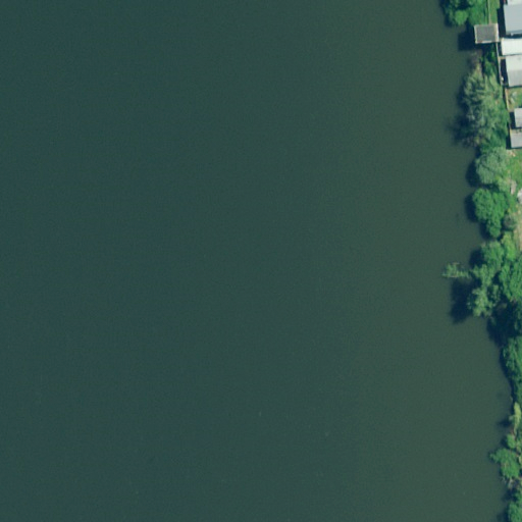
[(521,0),(508,0),(509,4),(503,5),(506,36),(521,34),(521,0)]
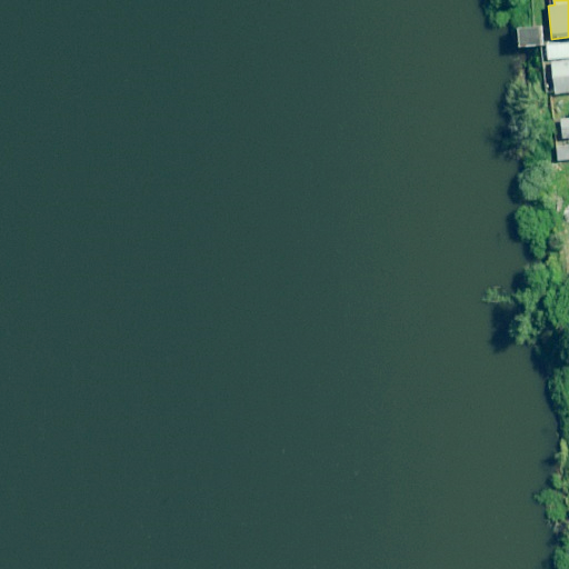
[(543,46),(542,27),(519,28),(520,47),(543,46)]
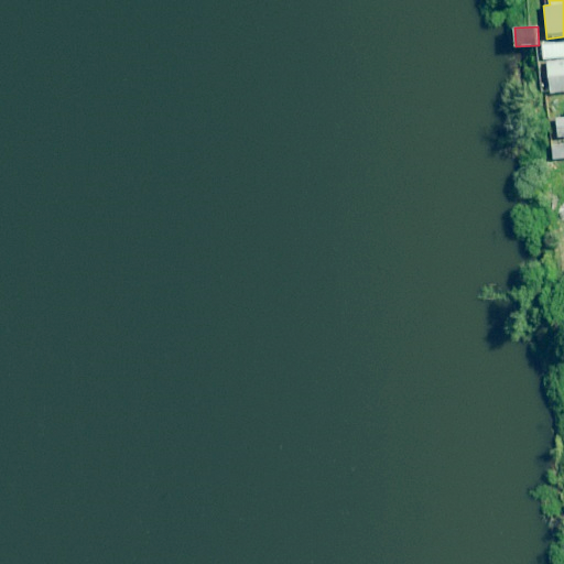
[(563,56),(562,43),(543,45),(544,58),(563,56)]
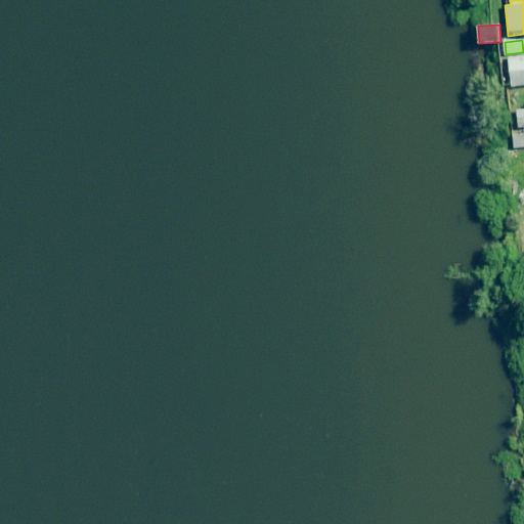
[(523,83),(523,55),(509,57),(512,85),(523,83)]
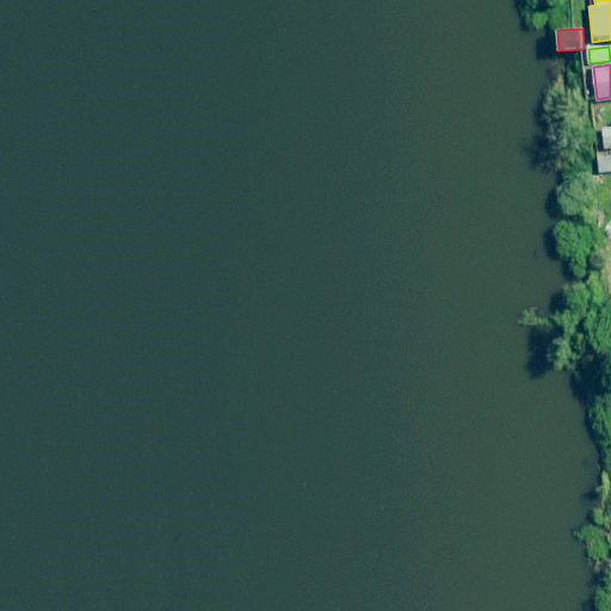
[(610,170),(610,154),(599,155),(599,171),(610,170)]
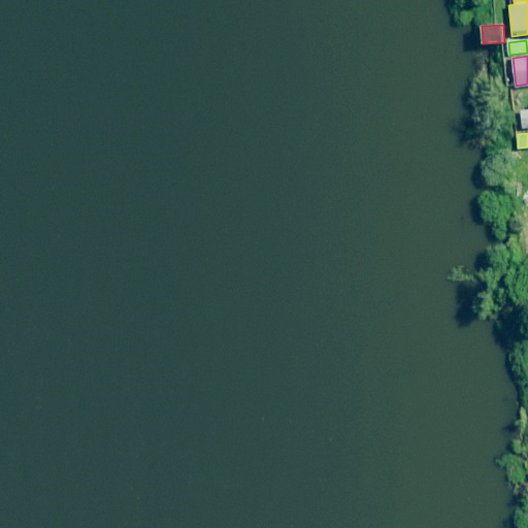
All buildings are outlined.
